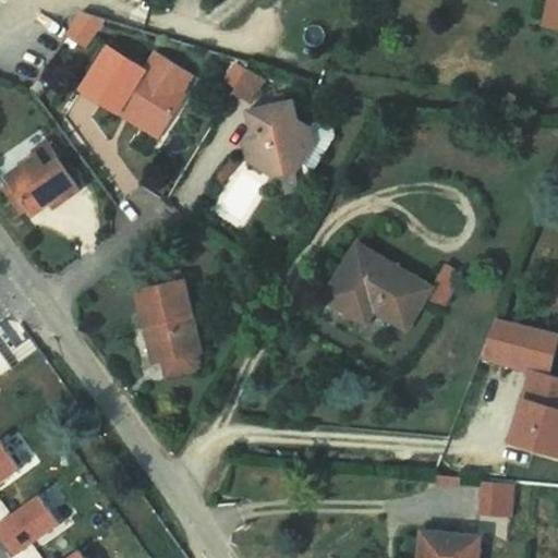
[(557,0),(552,0),(547,24),(557,26),(557,0)]
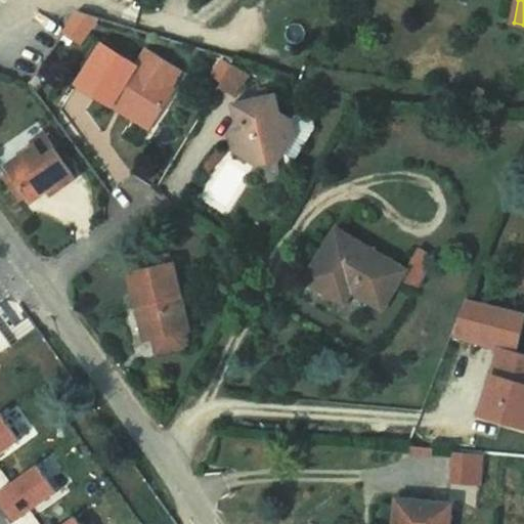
[(99,17),(78,11),(63,33),(81,44),(99,17)]
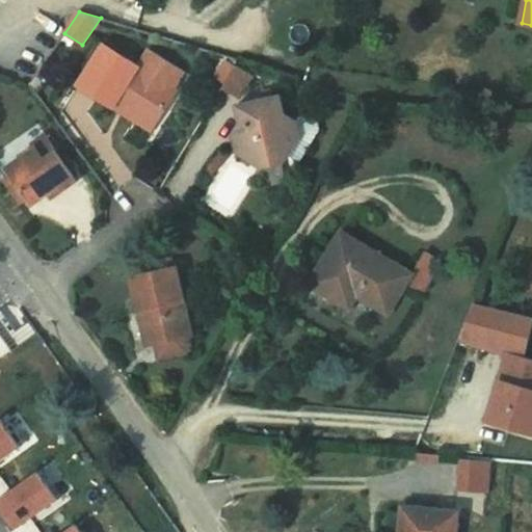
[(104,45),(79,84),(113,106),(117,100),(155,124),(176,90),(173,88),(139,68),(104,45)]
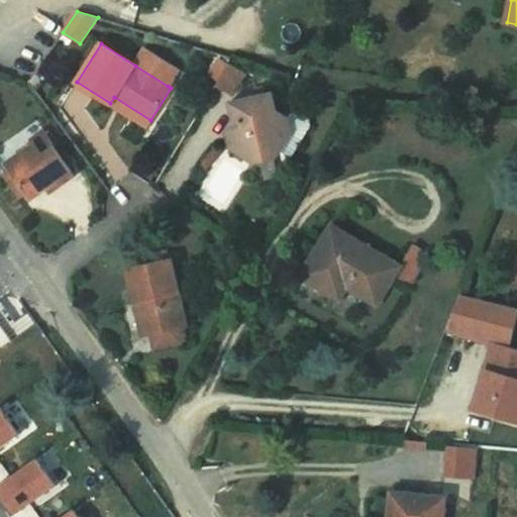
[(145,49),(135,66),(168,86),(177,70),(145,49)]
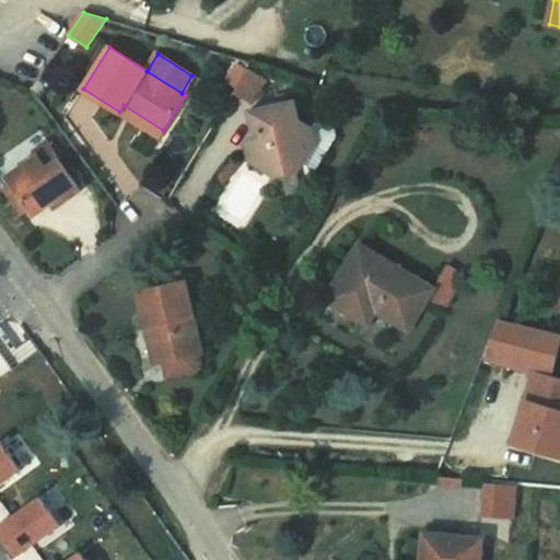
[(247,70),(236,63),(226,79),(237,86),(247,70)]
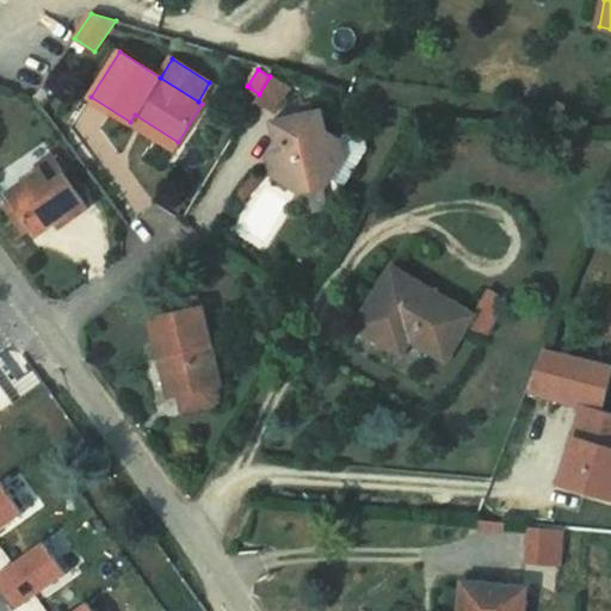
[(273,123),(278,143),(270,155),(282,162),(275,173),(302,192),(303,191),(325,186),(326,186),(344,158),(340,140),(327,131),(321,111),(273,123)]
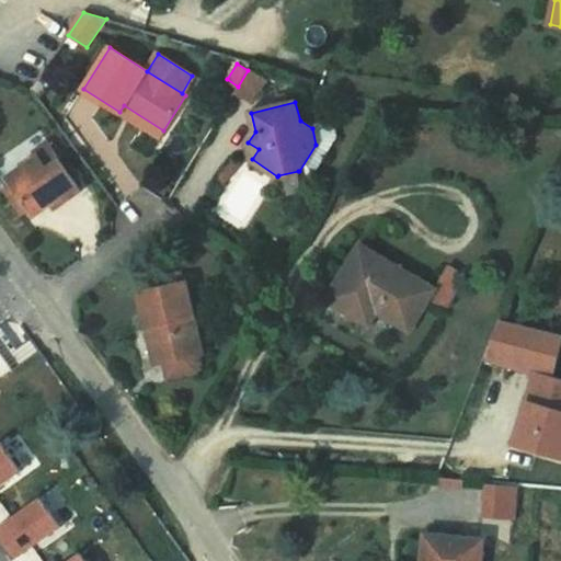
[(163,130),(124,105),(119,112),(159,137),(163,130)]
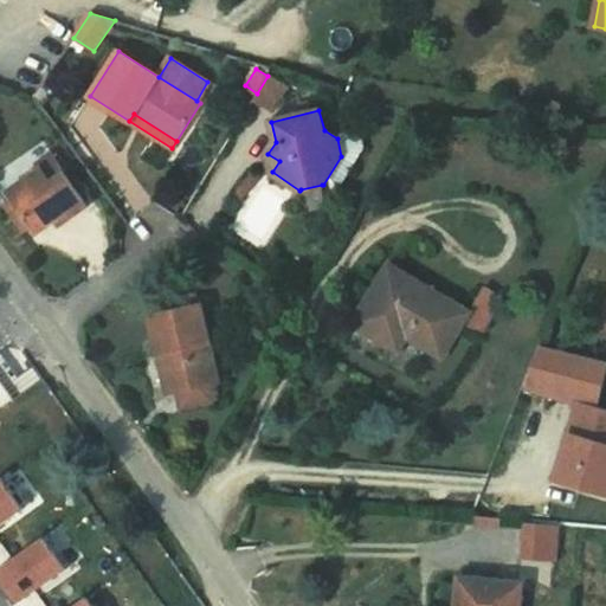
[(345,127),(337,139),(341,156),(354,163),(365,147),(362,139),(345,127)]
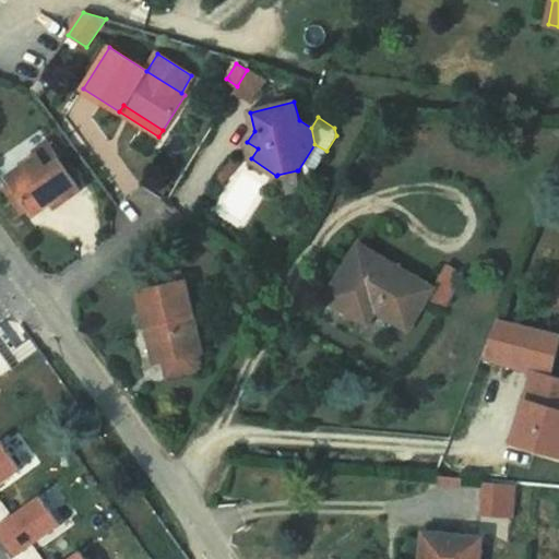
[(80,189),(48,142),(35,152),(38,156),(8,177),(11,182),(20,193),(11,199),(22,214),(30,209),(34,214),(63,193),(67,198),(80,189)]
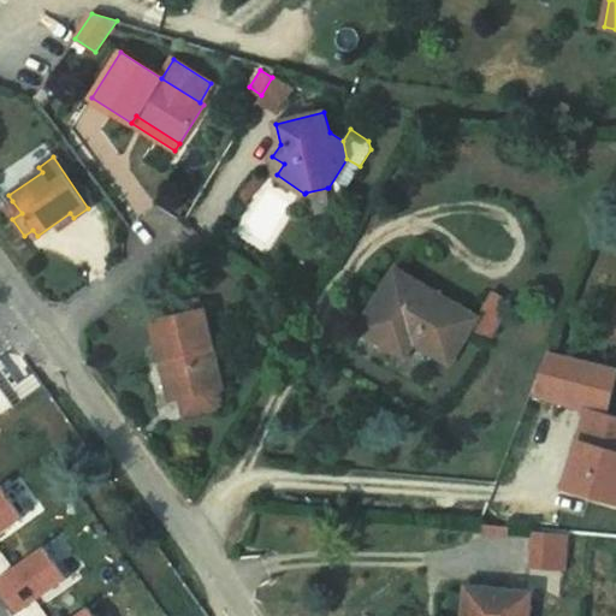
[(255,172),(246,183),(254,191),(265,181),(255,172)]
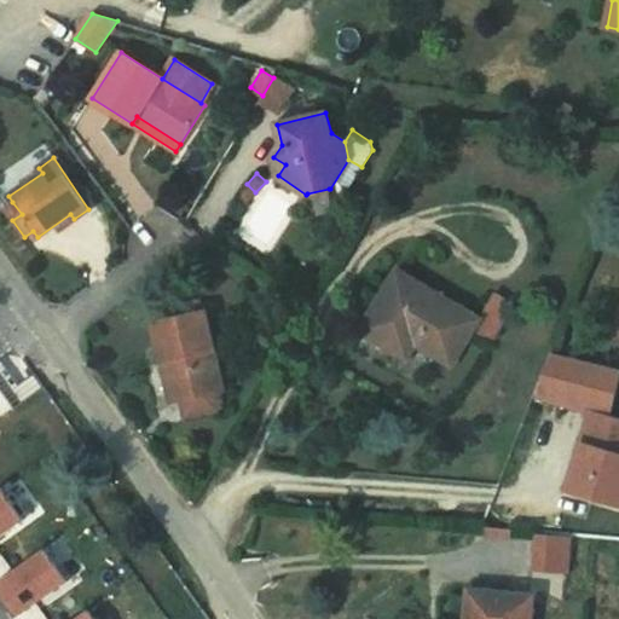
[(244,186),(239,196),(248,201),(255,192),(247,184),(244,186)]
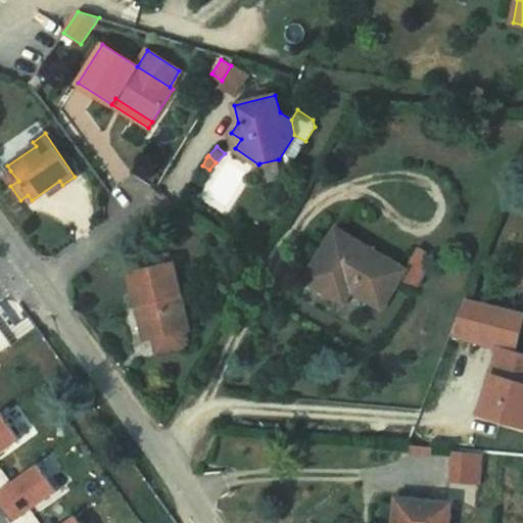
[(278,159),(259,163),(264,181),(282,177),(278,159)]
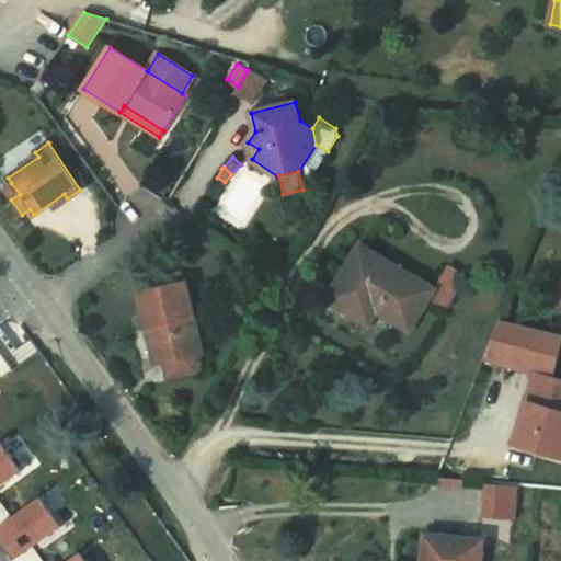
[(20,194),(11,183),(3,189),(11,199),(20,194)]
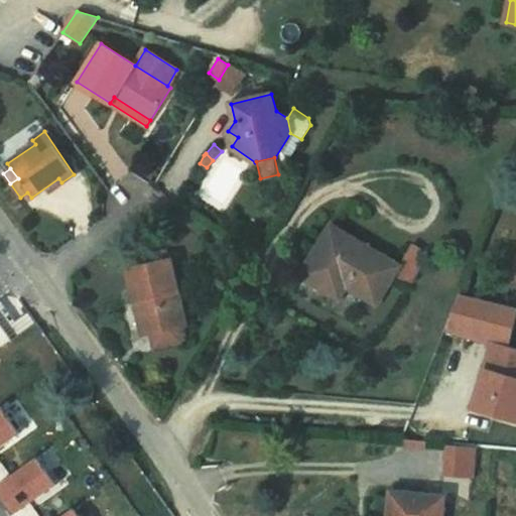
[(332,226),(302,274),(339,296),(346,285),(376,303),(392,277),(408,286),(426,255),(411,246),(399,267),(332,226)]
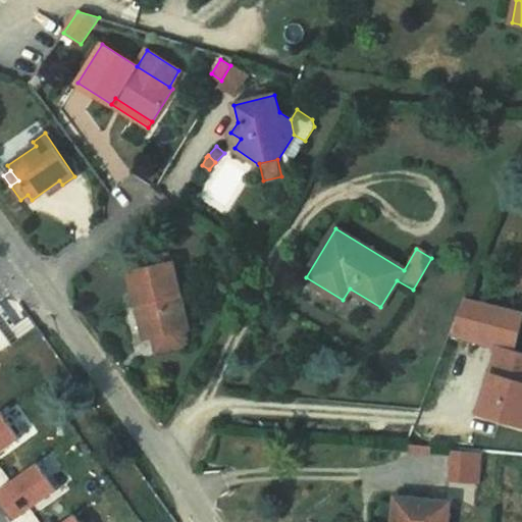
[(172,262),(171,262),(169,254),(159,257),(160,265),(146,268),(129,272),(137,305),(143,304),(151,337),(153,336),(157,352),(184,345),(188,337),(186,329),(188,328),(172,262)]
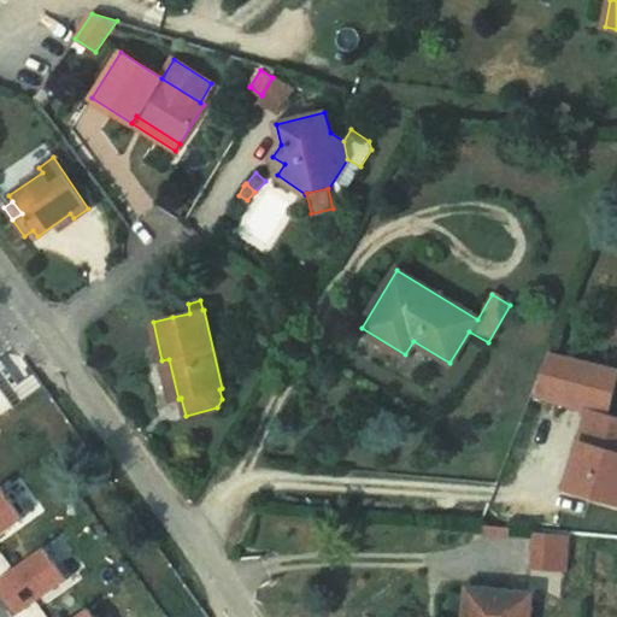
[(171,307),(172,317),(189,313),(188,304),(171,307)]
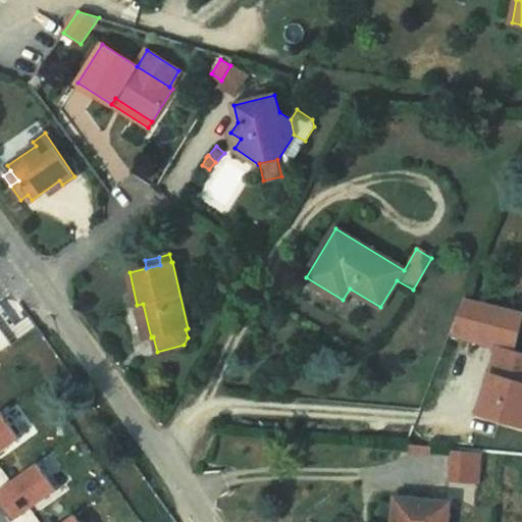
[(521,321),(521,310),(466,297),(451,334),(499,347),(482,414),(521,423),(521,352),(515,351),(521,321)]
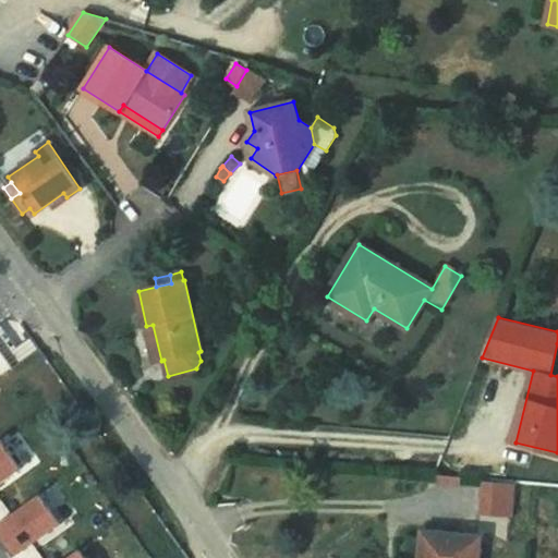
[(153,325),(146,326),(155,362),(161,361),(153,325)]
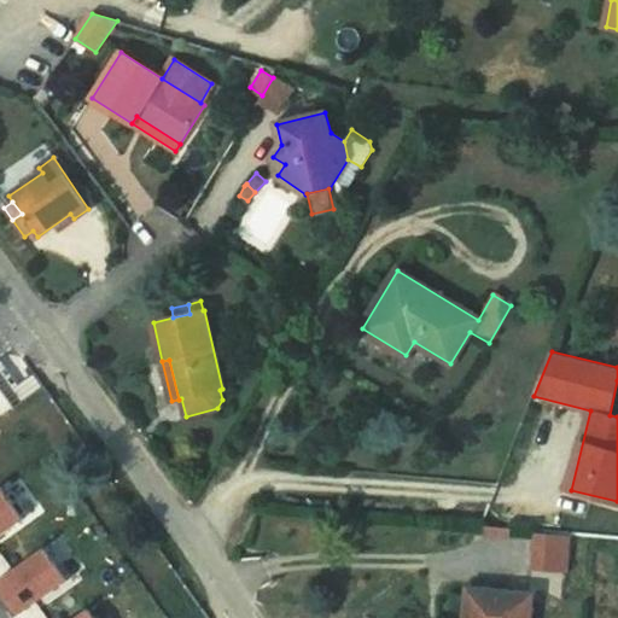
[(1,485),(0,485),(0,536),(24,519),(1,485)]
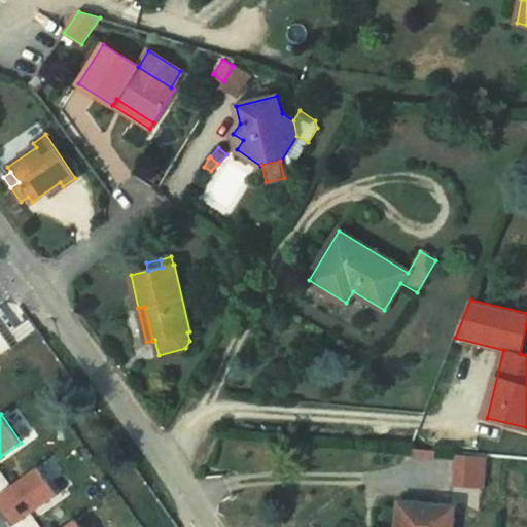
[(484,489),(484,456),(450,455),(450,488),(484,489)]
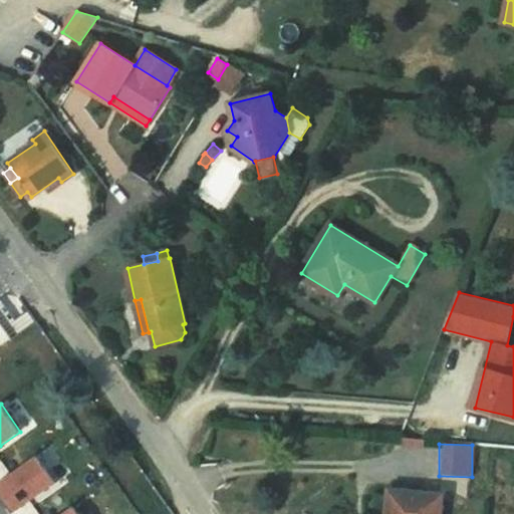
[(37,455),(0,481),(0,491),(5,498),(15,512),(56,483),(37,455)]
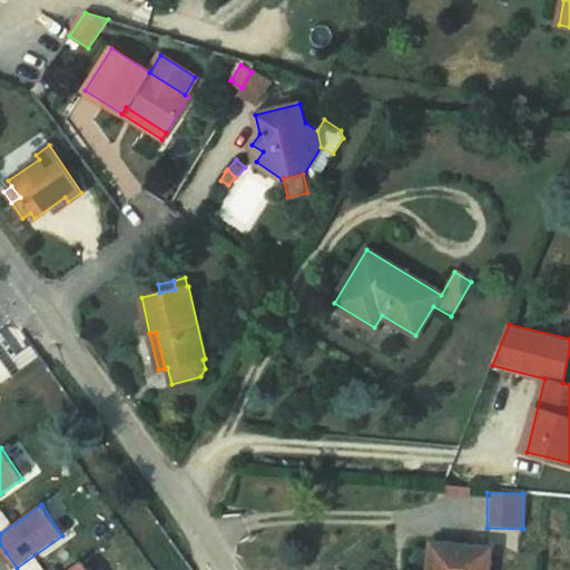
[(433,543),(430,569),(488,569),(490,549),(433,543)]
